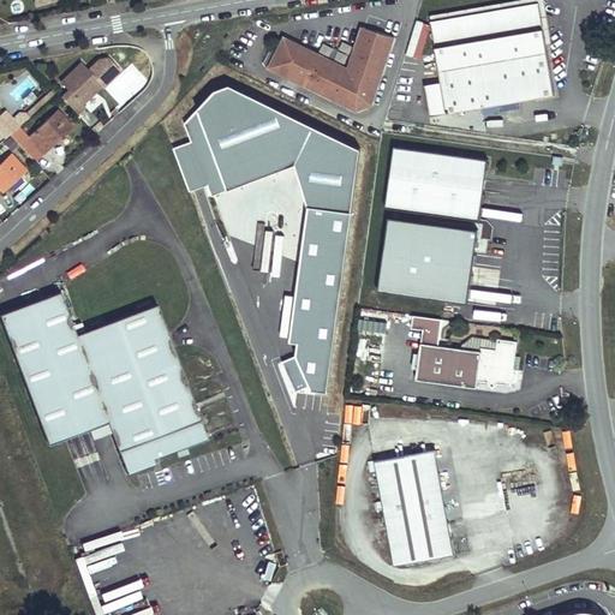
[(536,3),(428,22),(439,83),(445,114),(553,95),(536,3)]
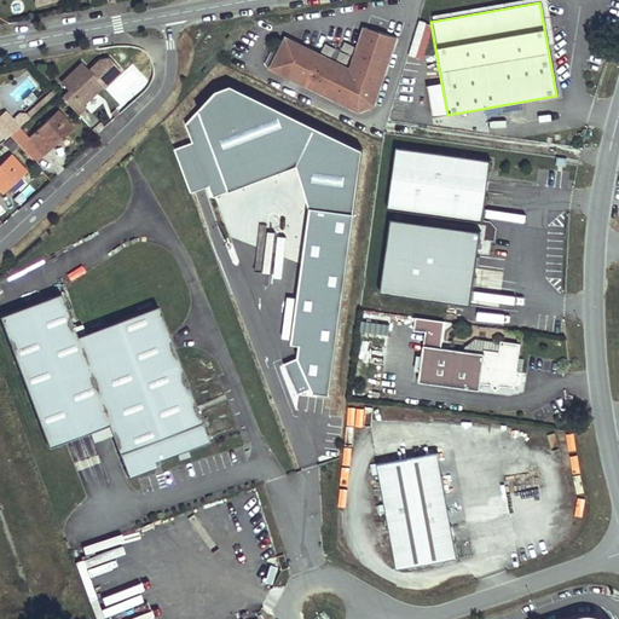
[(284,38),(268,70),(308,88),(343,105),(359,114),(375,108),(398,39),(364,27),(350,69),(323,57),(284,38)]
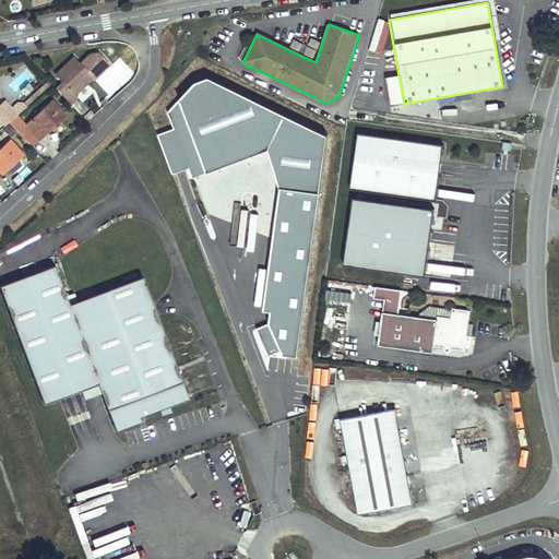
[(62,81),(55,88),(70,103),(76,94),(75,92),(94,76),(109,63),(100,54),(92,56),(81,66),(72,58),(56,74),(62,81)]
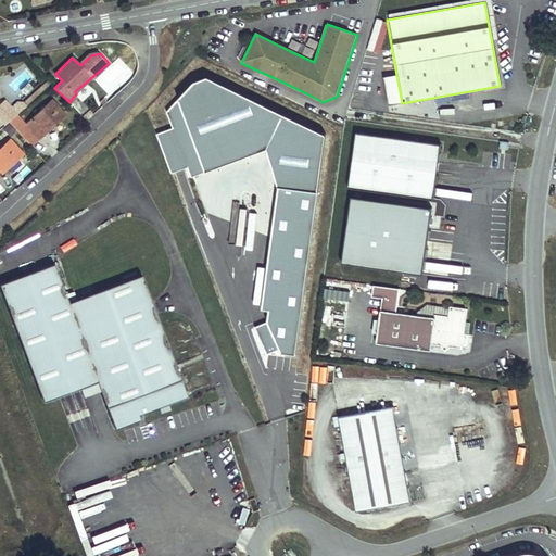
[(396,75),(383,78),(388,106),(402,103),(396,75)]
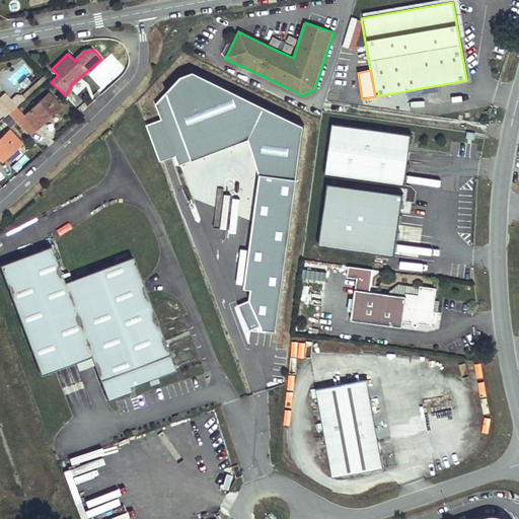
[(278,334),(301,128),(192,74),(192,71),(178,74),(168,95),(155,99),(154,105),(157,119),(146,122),(157,164),(177,158),(187,194),(191,159),(194,160),(231,150),(232,150),(246,147),(251,147),(257,172),(244,291),(250,294),(249,302),(240,304),(247,331),(257,328),(264,331),(278,334)]
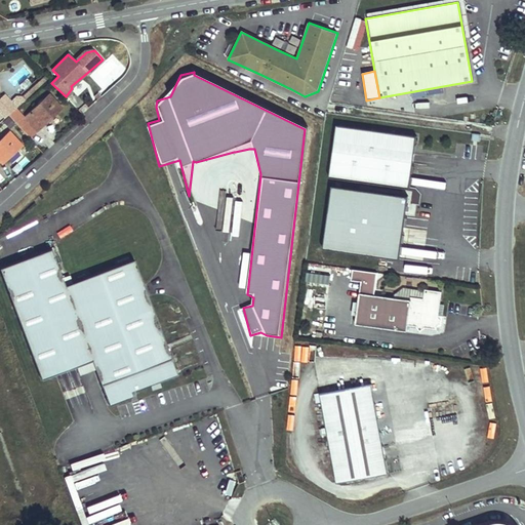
[(36,81),(13,103),(17,107),(40,84),(36,81)]
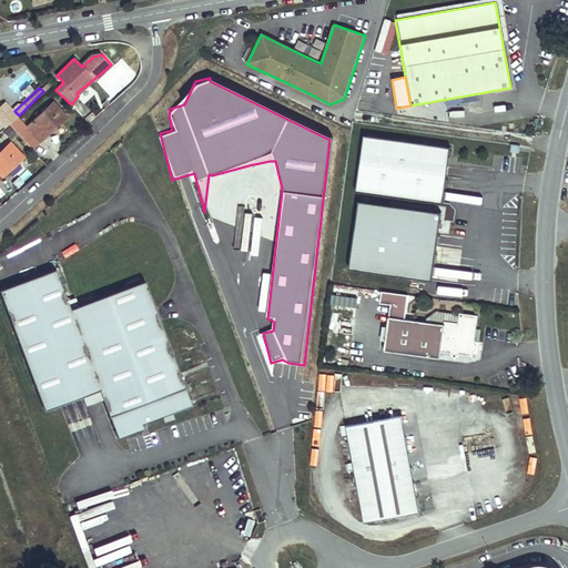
[(4,101),(0,105),(0,119),(7,127),(18,115),(4,101)]
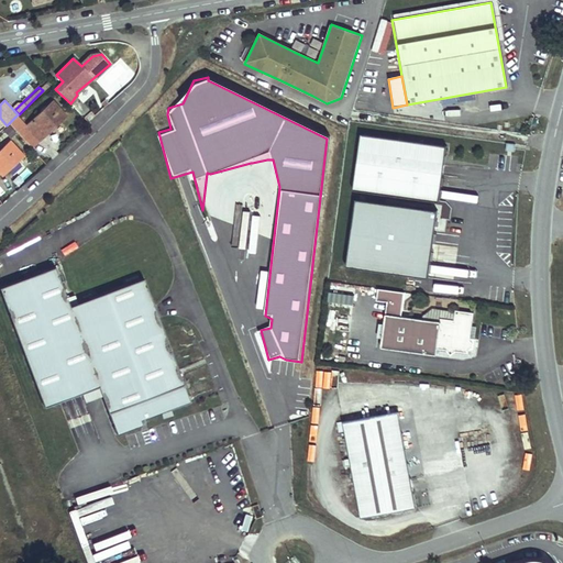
[(66,116),(54,101),(26,127),(35,135),(45,127),(50,132),(66,116)]
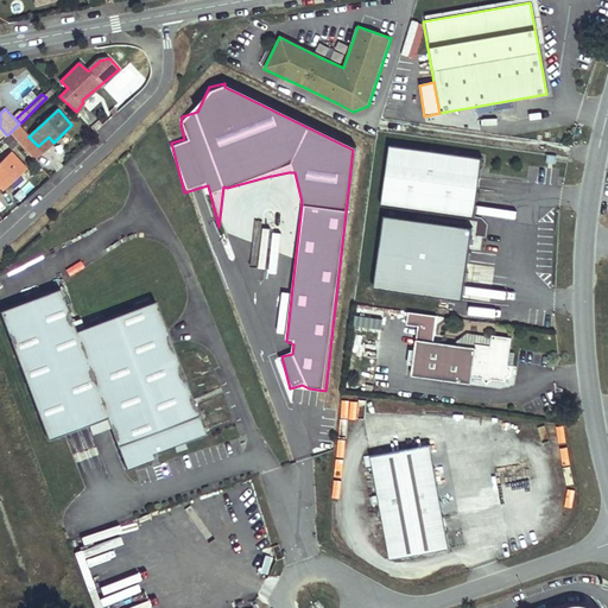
[(17,128),(4,144),(14,152),(27,137),(17,128)]
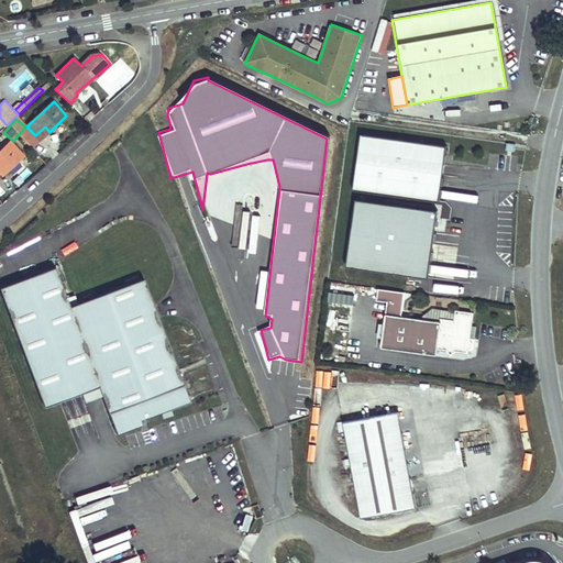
[(438,202),(445,145),(360,134),(352,190),(438,202)]
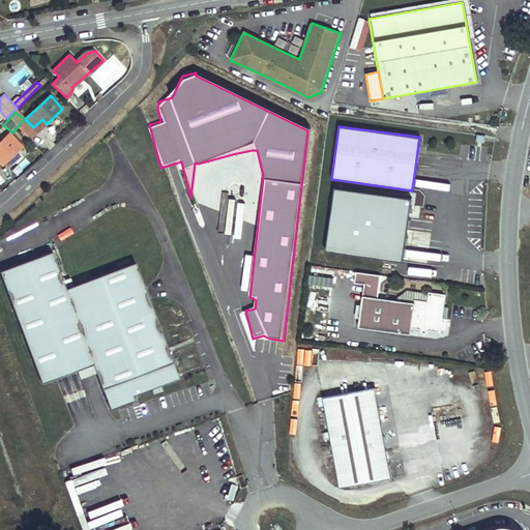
[(22,146),(9,133),(0,141),(0,162),(2,164),(22,146)]
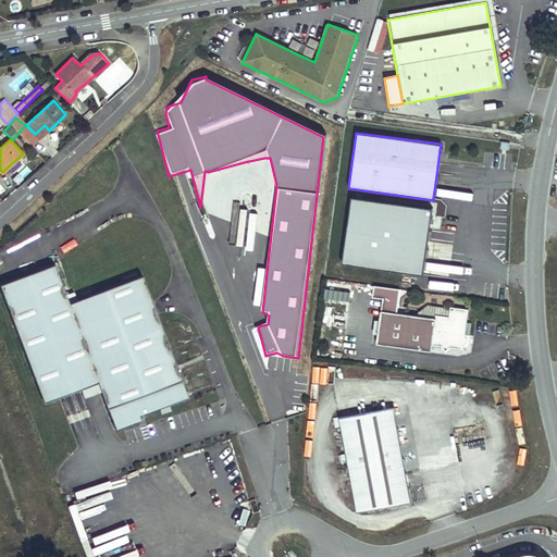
[(344,267),(423,276),(431,211),(353,201),(344,267)]
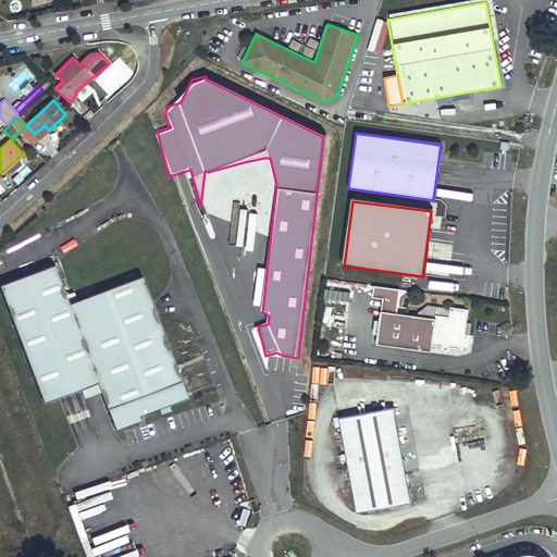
[(54,264),(0,284),(0,288),(44,404),(97,383),(114,430),(140,420),(138,416),(187,397),(141,275),(76,300),(73,293),(65,295),(54,264)]
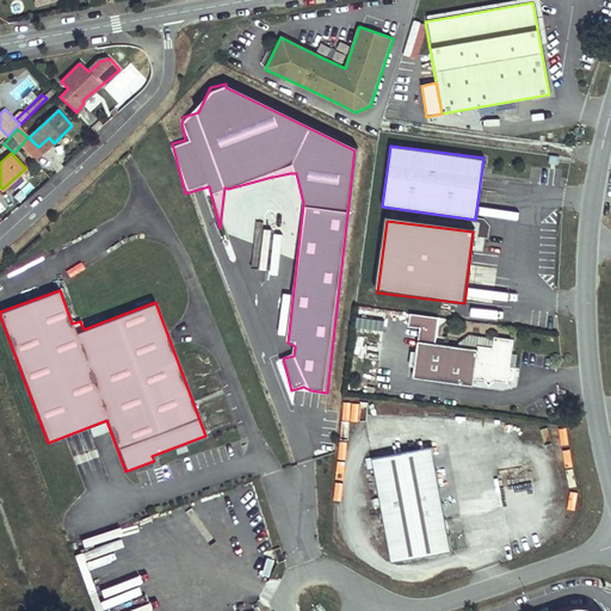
[(493,339),(469,335),(457,346),(476,349),(476,345),(492,347),(493,339)]
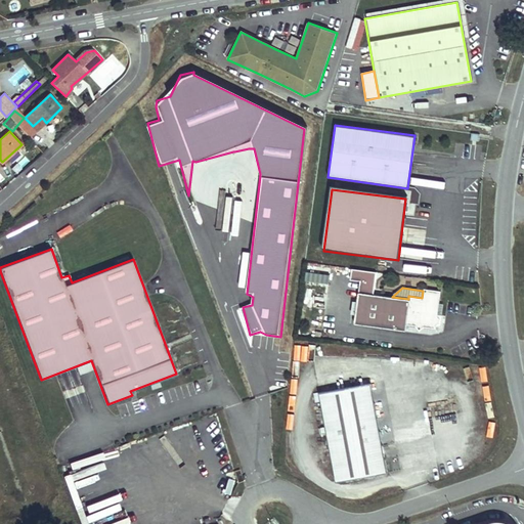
[(440,291),(423,289),(423,291),(422,298),(408,296),(408,299),(392,297),(357,293),(353,323),(405,331),(406,324),(415,325),(419,331),(423,326),(435,329),(435,325),(437,315),(440,291)]
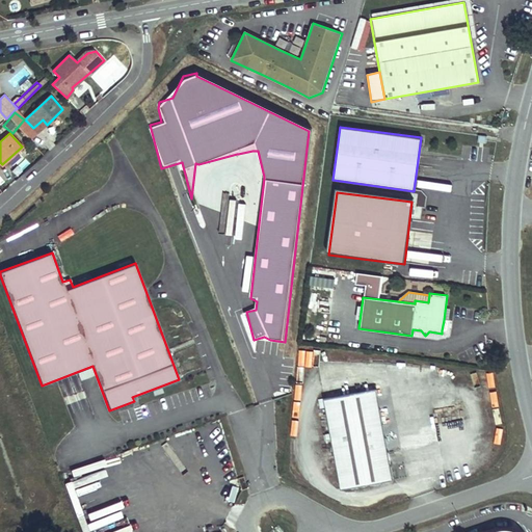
[(374,389),(316,400),(317,408),(323,407),(339,489),(391,479),(374,389)]
